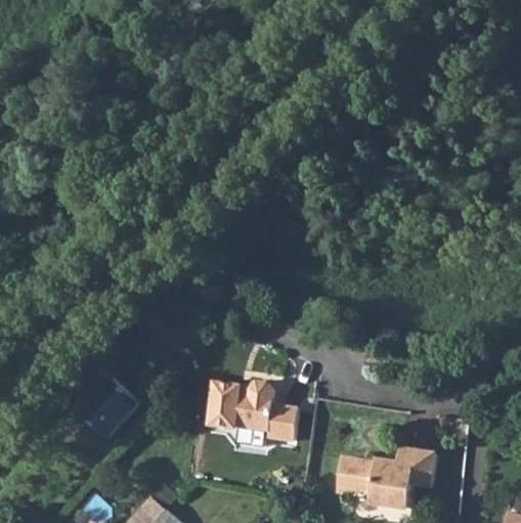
[(73,406),(105,435),(138,401),(111,376),(93,393),(89,390),(73,406)]
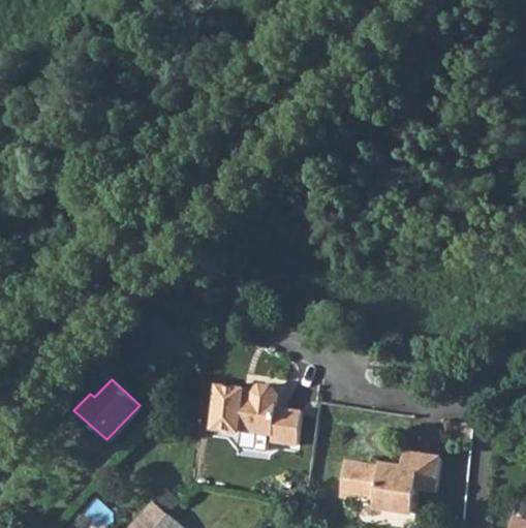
[(205,428),(237,433),(238,430),(270,434),(269,441),(295,444),(299,410),(275,407),(276,395),(268,386),(258,385),(252,392),(251,397),(243,395),(244,389),(211,384),(205,428)]
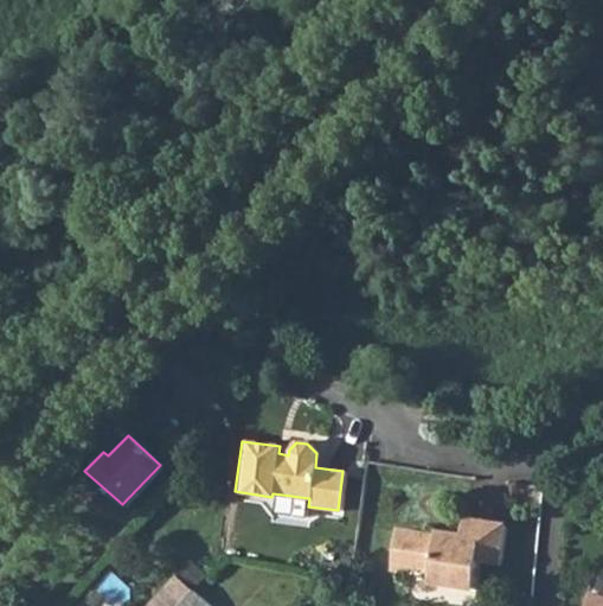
[(387,565),(405,567),(411,561),(428,563),(427,576),(469,584),(474,557),(494,561),(500,522),(460,516),(457,535),(392,527),(387,565)]
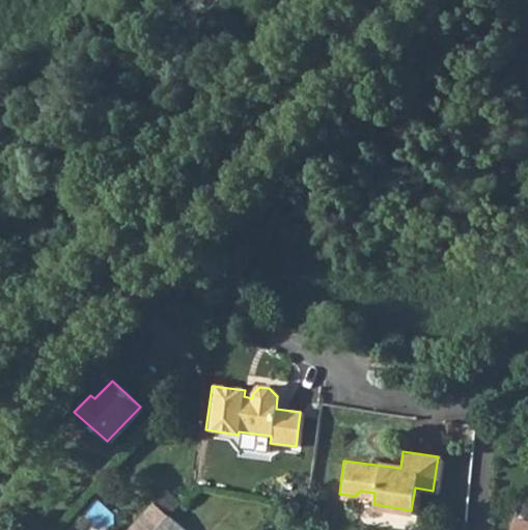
[(155,529),(163,522),(151,511),(133,529),(155,529)]
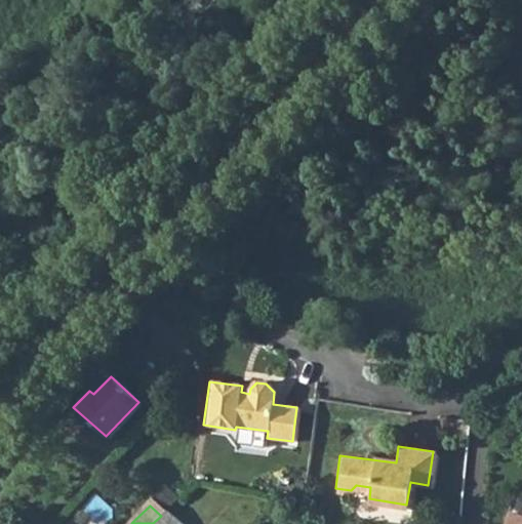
[(153,523),(181,523),(166,510),(161,516),(153,523)]
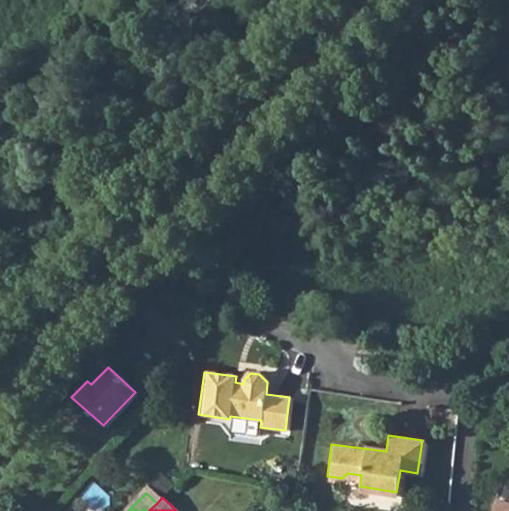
[(508,510),(508,502),(496,498),(492,510),(508,510)]
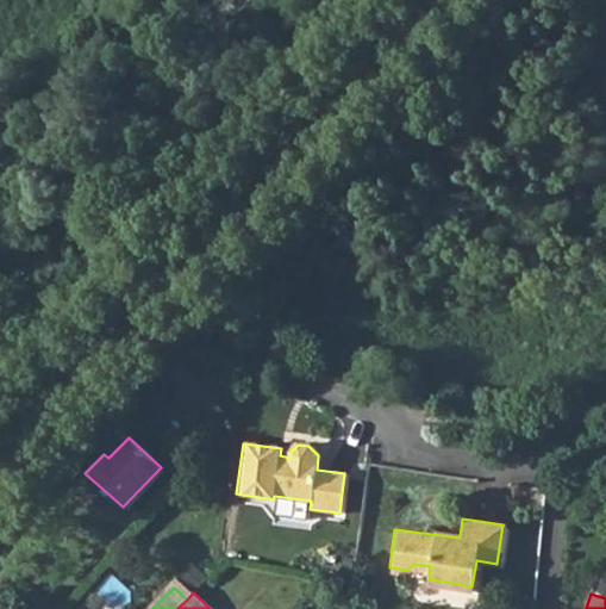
All buildings are outlined.
